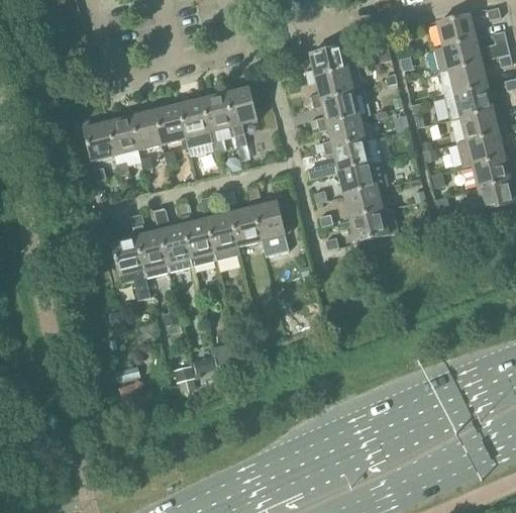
[(52,2),(55,14),(79,9),(77,0),(62,0),(52,2)]
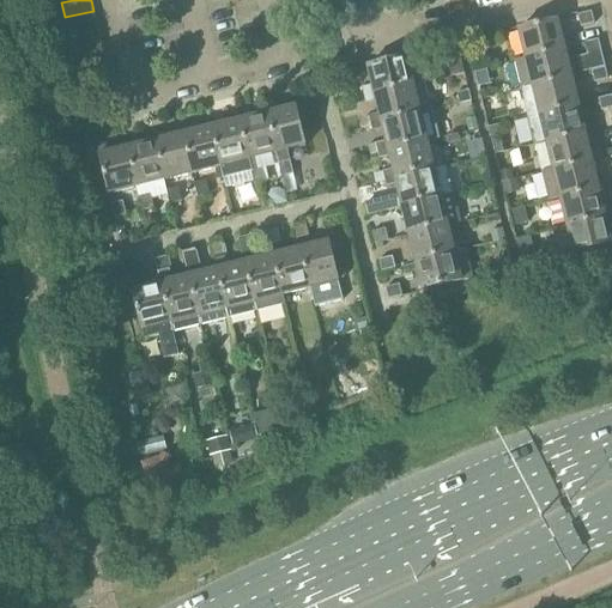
[(593,20),(591,8),(577,11),(580,23),(593,20)]
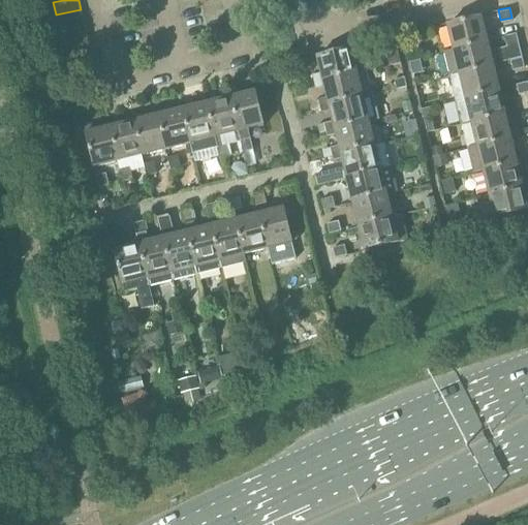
[(56,14),(59,27),(83,22),(81,9),(56,14)]
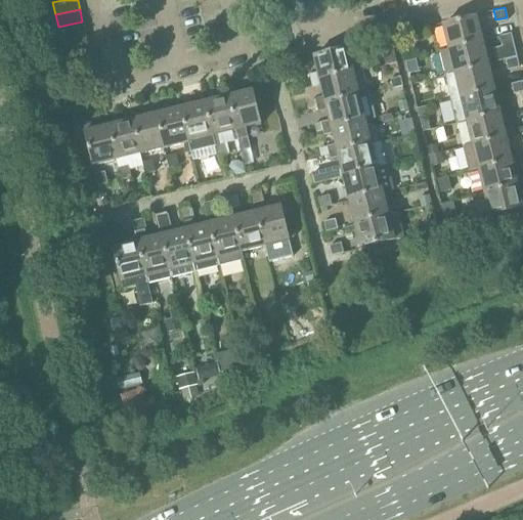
[(443,22),(448,46),(482,38),(476,13),(443,22)]
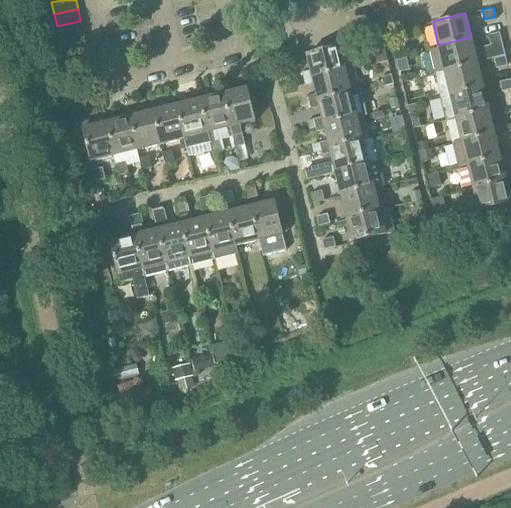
[(83,32),(80,21),(57,26),(60,37),(83,32)]
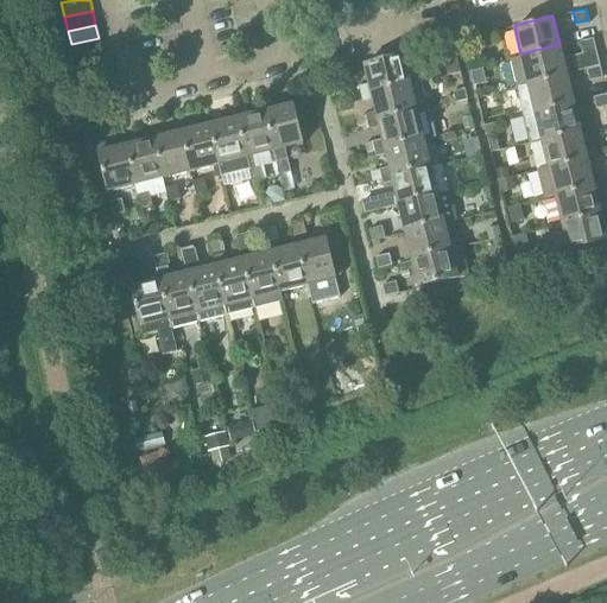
[(595,48),(593,36),(580,39),(582,50),(595,48)]
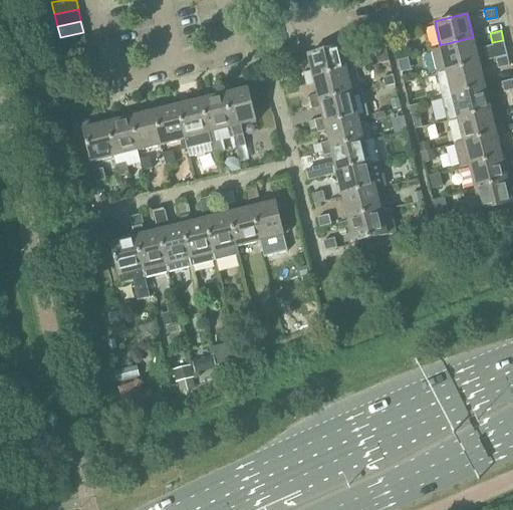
[(446,68),(479,60),(473,37),(440,45),(431,47),(437,70),(446,68)]
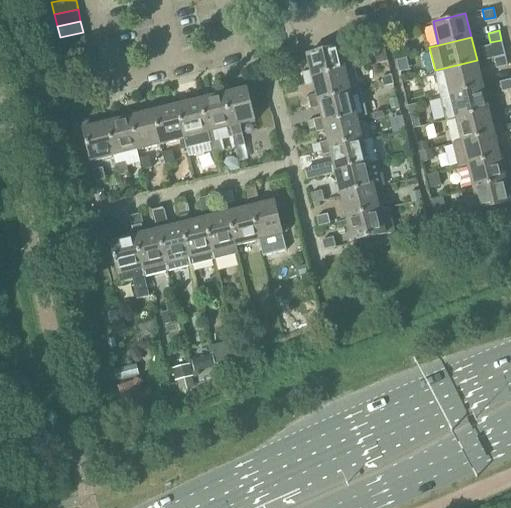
[(352,67),(346,42),(339,44),(306,52),(310,68),(302,70),(305,83),(313,81),(312,77),(345,69),(352,67)]
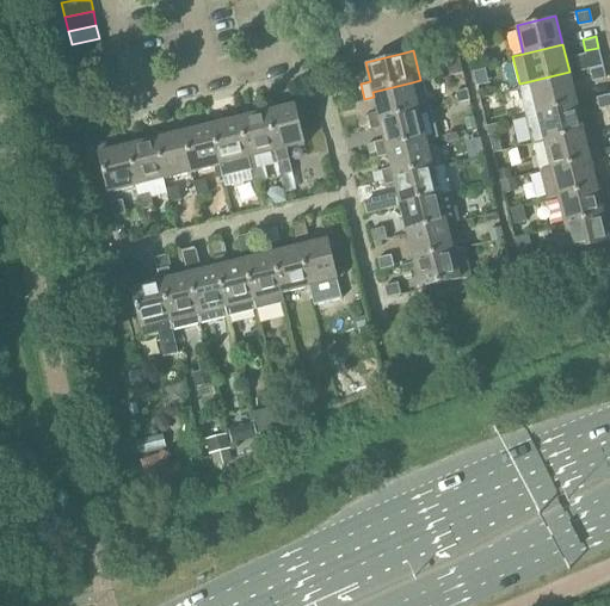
[(605,75),(602,63),(589,67),(592,79),(605,75)]
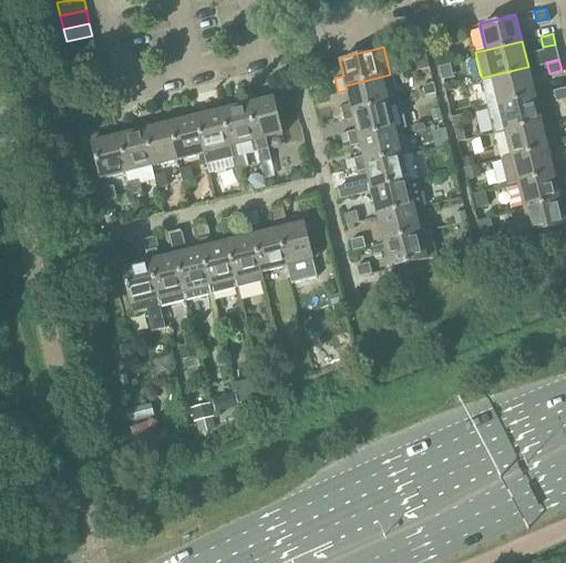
[(498,102),(535,92),(528,67),(492,75),(498,102)]
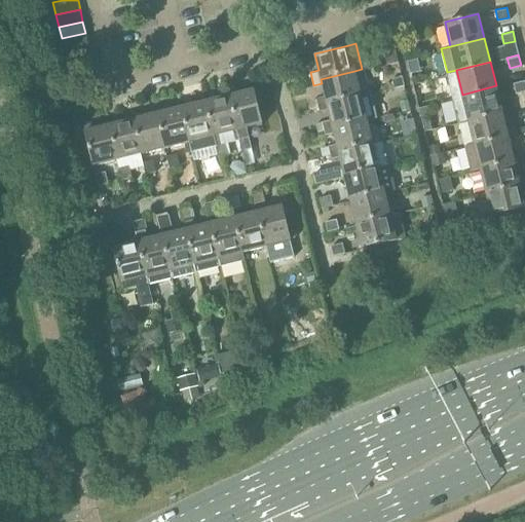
[(321,79),(322,83),(325,95),(316,97),(319,105),(320,109),(328,107),(327,103),(368,92),(362,69),(354,71),(321,79)]
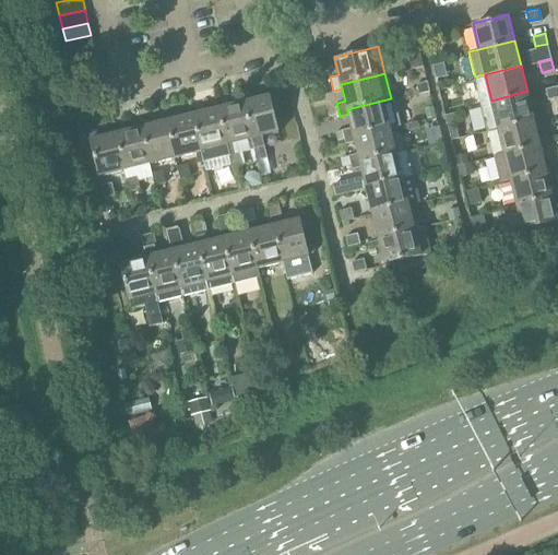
[(416,82),(418,92),(429,89),(426,79),(416,82)]
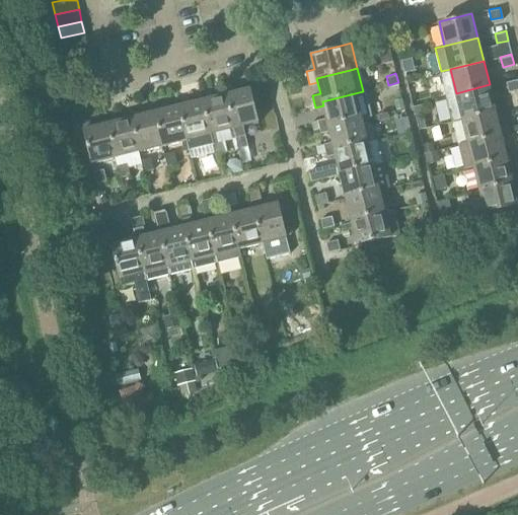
[(517,87),(517,82),(517,78),(506,80),(508,90),(517,87)]
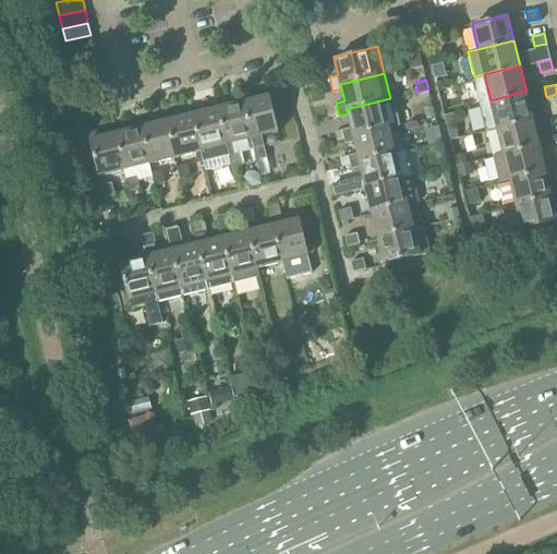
[(527,91),(491,100),(497,127),(533,117),(532,112),(527,92),(527,91)]
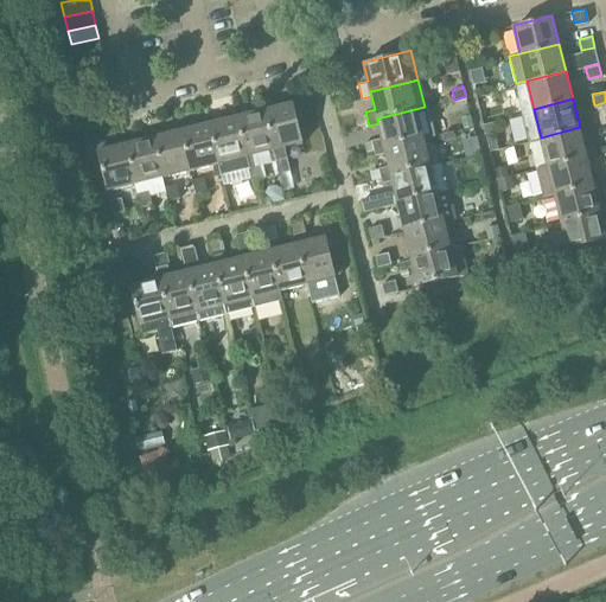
[(292,102),(266,108),(275,148),(274,148),(276,158),(287,155),(285,146),(303,141),(292,102)]
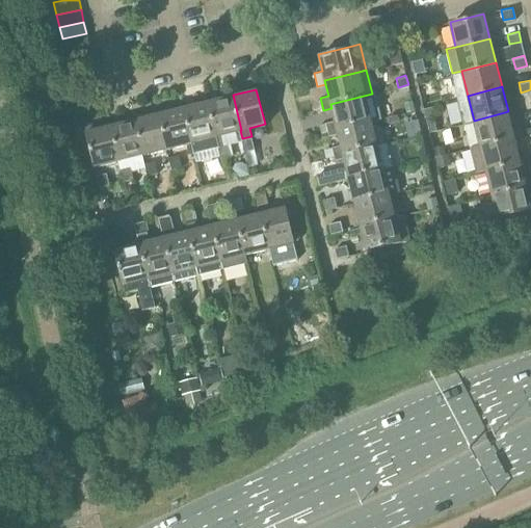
[(329,134),(337,132),(336,128),(371,120),(378,117),(372,94),(330,104),(332,108),(334,120),(326,122),(329,134)]
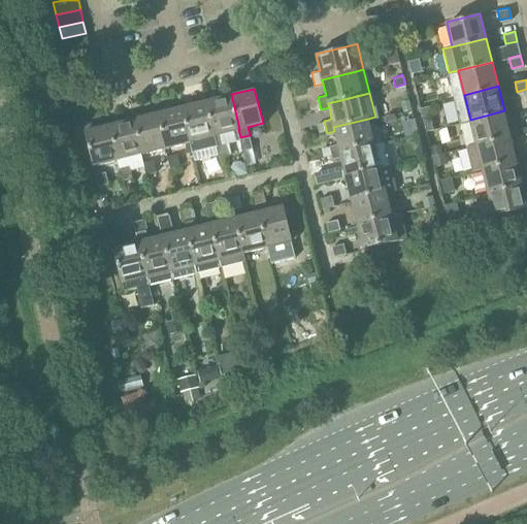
[(231,94),(206,100),(215,134),(217,143),(225,141),(223,132),(238,129),(239,129),(231,94)]
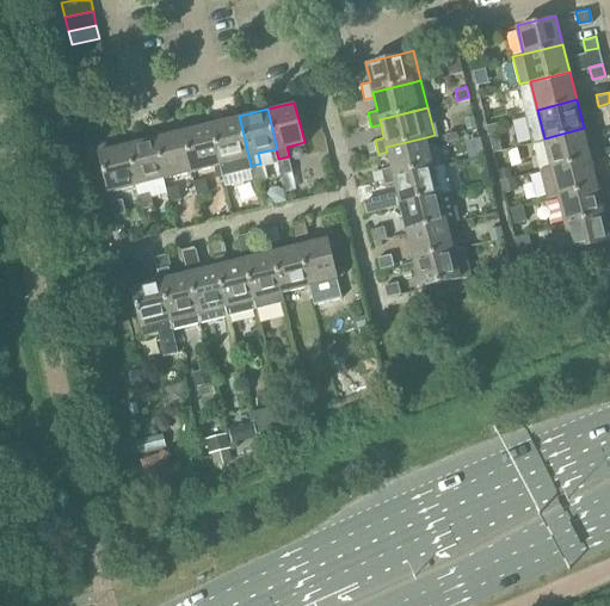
[(361,113),(357,121),(358,124),(370,122),(368,112),(361,113)]
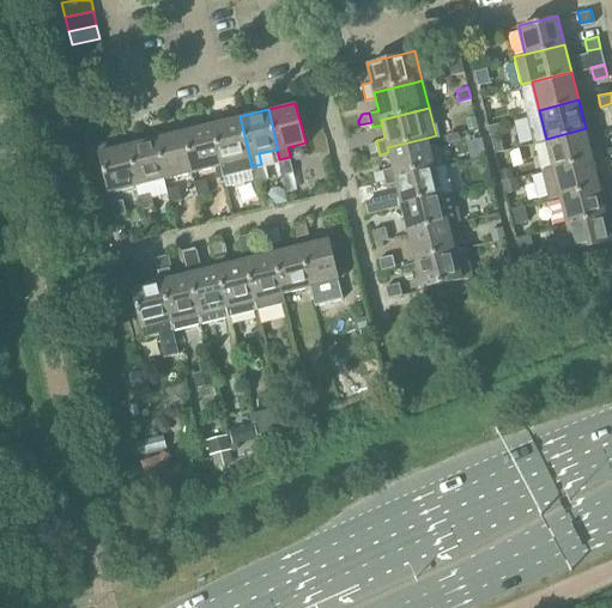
[(465,116),(467,127),(477,125),(473,114),(465,116)]
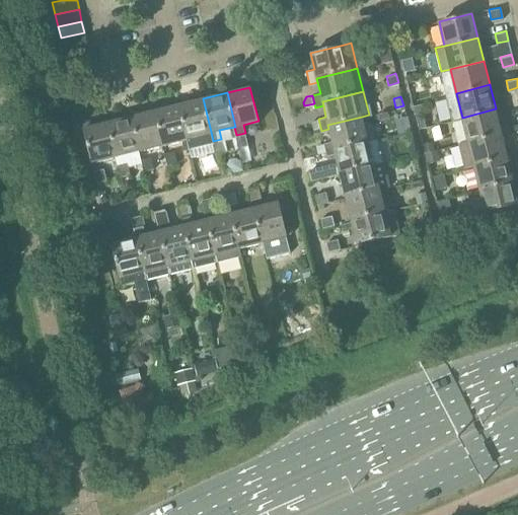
[(211,132),(203,98),(180,104),(188,138),(186,138),(189,148),(211,142),(211,141),(213,141),(211,132)]
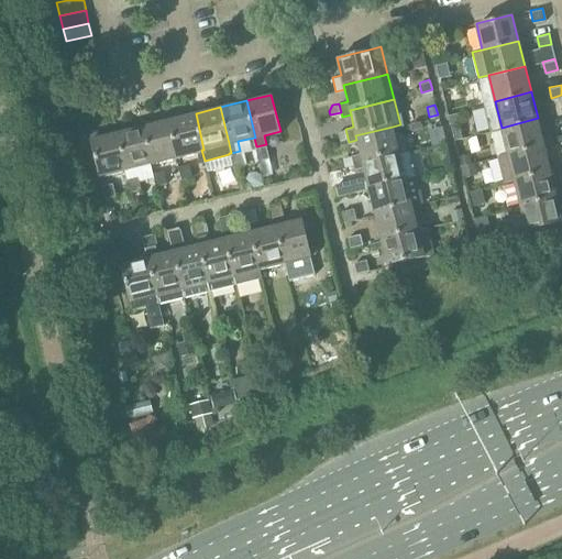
[(544,111),(537,113),(538,118),(502,128),(507,152),(507,153),(543,143),(542,138),(540,127),(548,124),(544,111)]
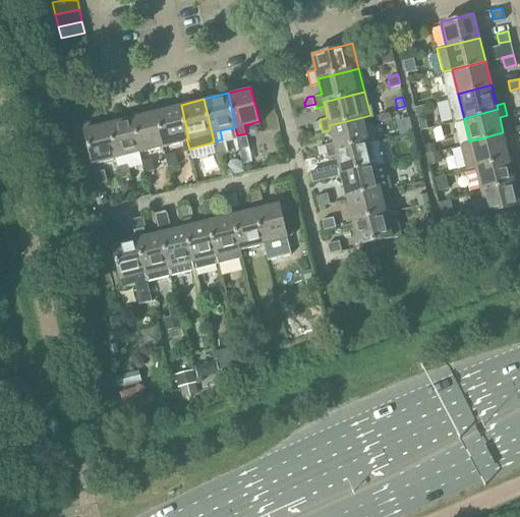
[(188,138),(181,105),(157,110),(165,144),(186,138),(188,138)]
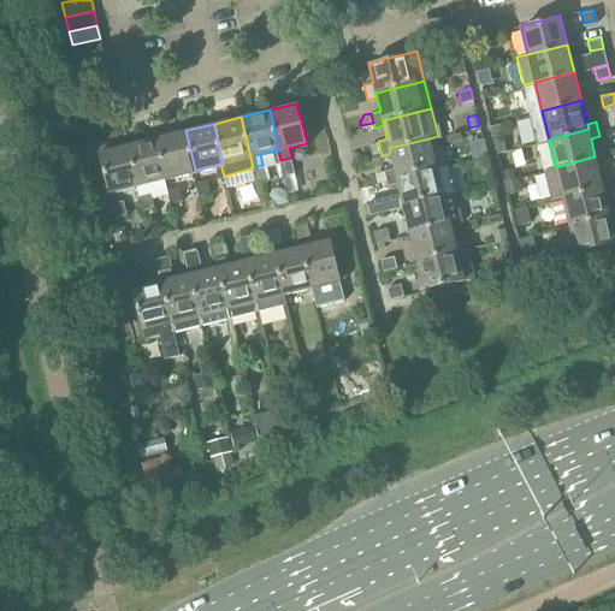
[(185,130),(158,137),(167,177),(195,170),(185,130)]
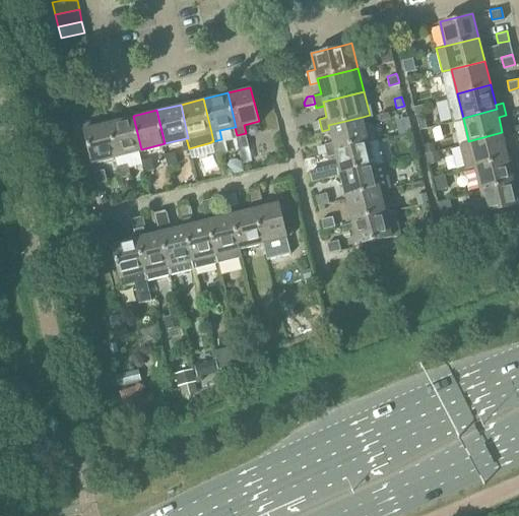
[(141,149),(133,116),(109,122),(117,155),(139,150),(141,149)]
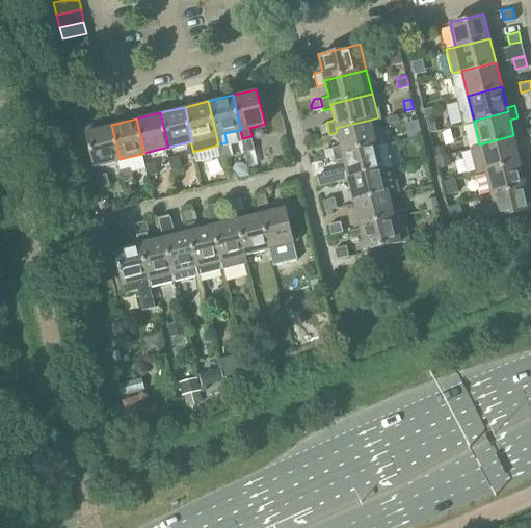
[(377,143),(376,143),(371,120),(336,128),(337,132),(340,143),(332,146),(336,159),(343,157),(342,153),(377,143)]
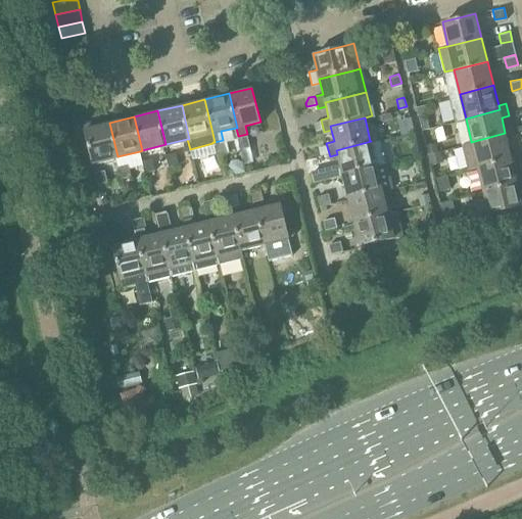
[(82,123),(84,129),(92,162),(117,156),(109,123),(103,124),(102,119),(82,123)]
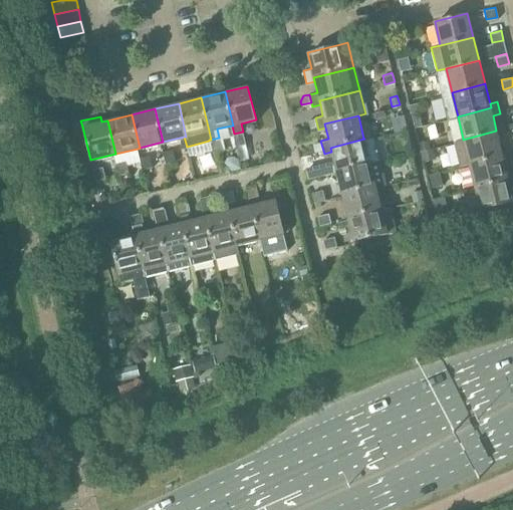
[(460,166),(469,163),(502,155),(501,150),(498,139),(506,137),(503,124),(495,125),(496,131),(463,140),(463,139),(454,142),(460,166)]
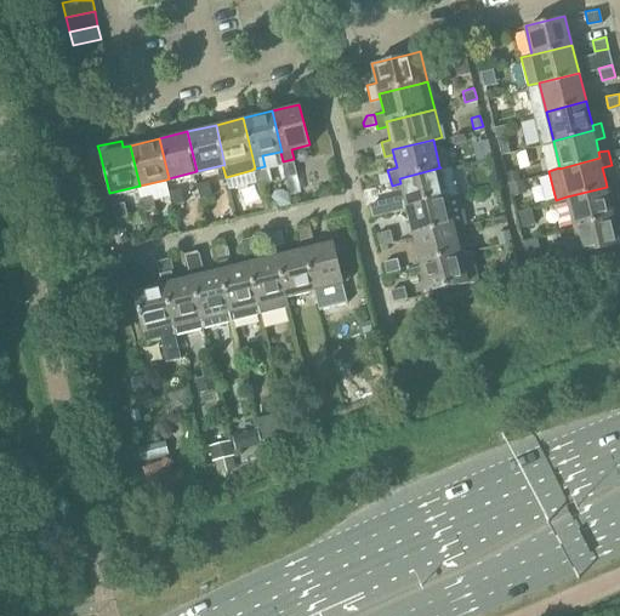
[(283,163),(286,177),(297,175),(294,159),(283,161),(283,163)]
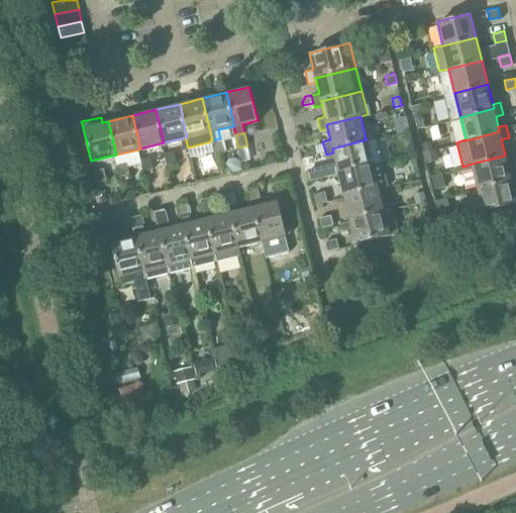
[(338,172),(372,164),(382,161),(382,160),(381,161),(375,137),(366,139),(367,139),(332,148),(333,152),(336,162),(307,169),(310,179),(338,172)]
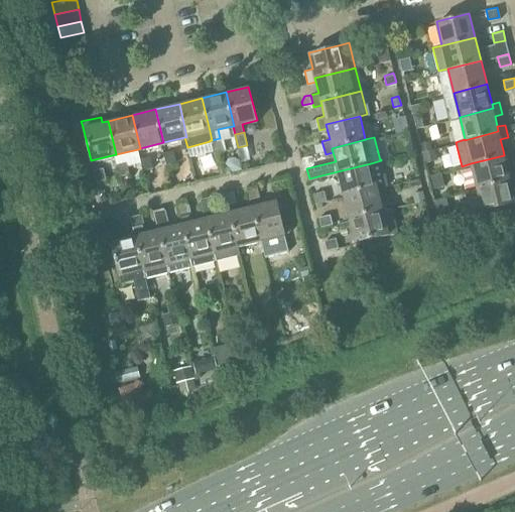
[(220,138),(212,140),(210,140),(210,141),(213,151),(223,149),(220,139),(220,138)]
